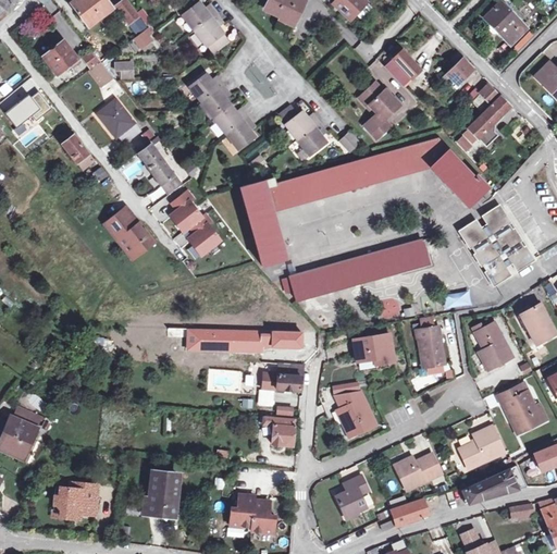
[(91,1),(90,0),(67,0),(76,12),(91,1)]
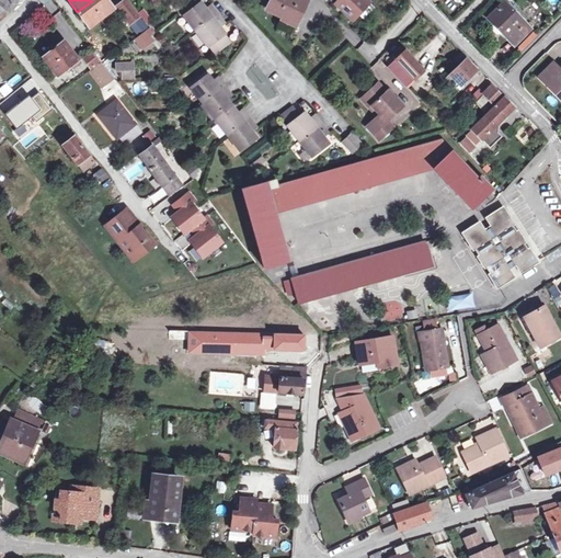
[(91,0),(92,1),(102,13),(112,6),(107,0),(91,0)]
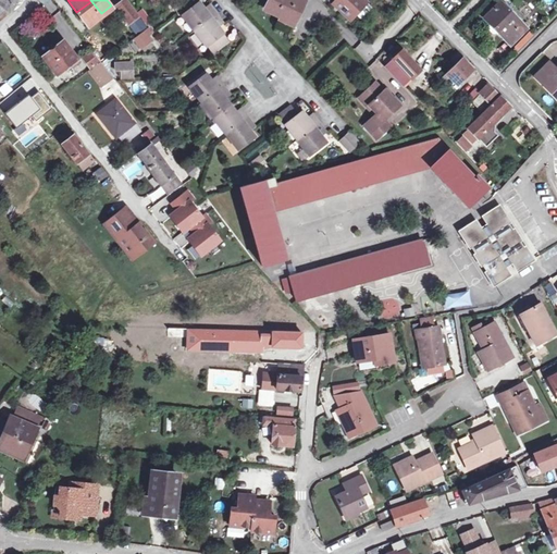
[(137,14),(126,0),(119,0),(114,3),(128,21),(137,14)]
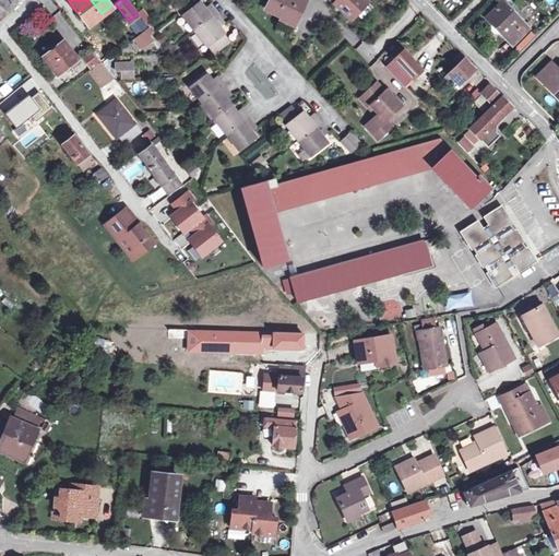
[(176,13),(189,3),(186,0),(171,0),(168,2),(176,13)]
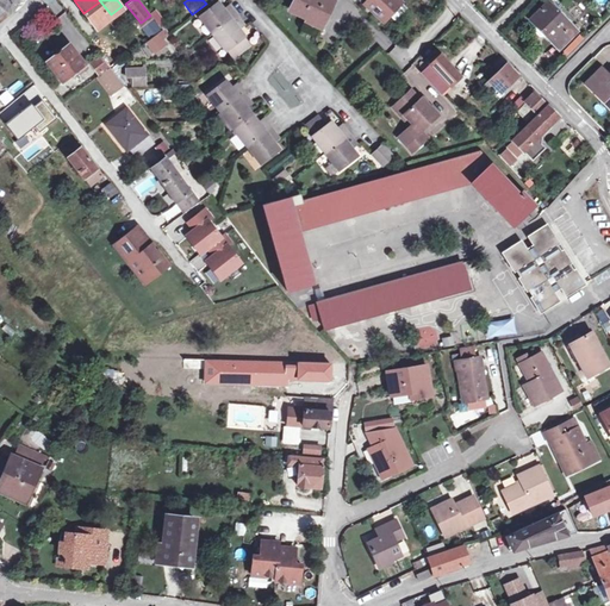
[(243,36),(238,29),(236,25),(241,22),(235,13),(230,7),(225,11),(223,8),(216,0),(198,16),(224,50),(230,45),(243,36)]
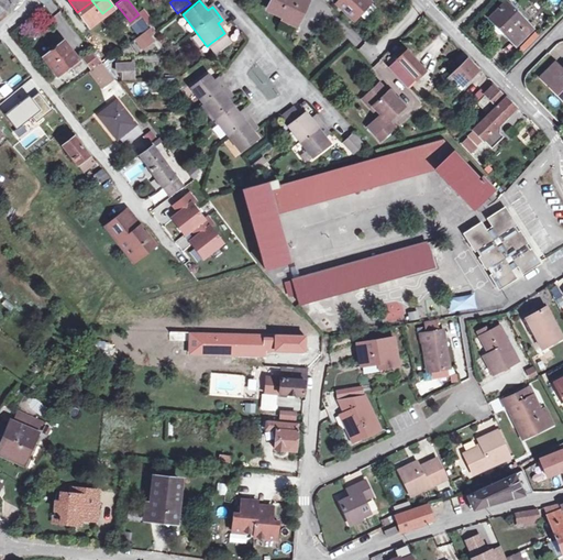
[(305,1),(302,0),(267,0),(264,7),(294,22),(305,1)]
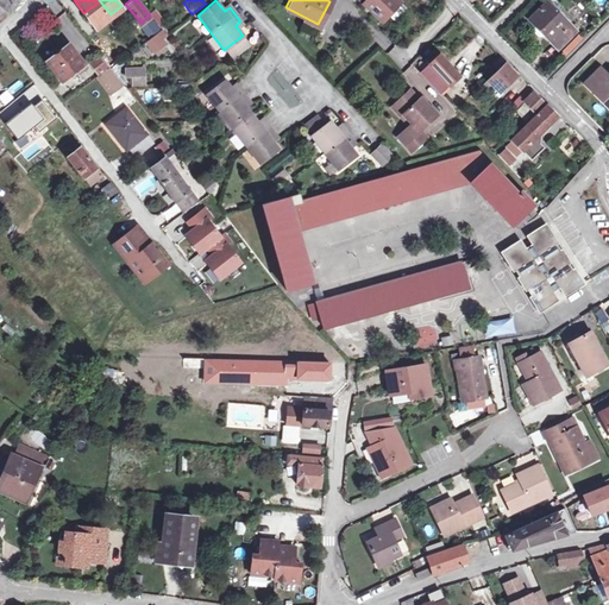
[(380,20),(385,14),(397,0),(358,0),(380,20)]
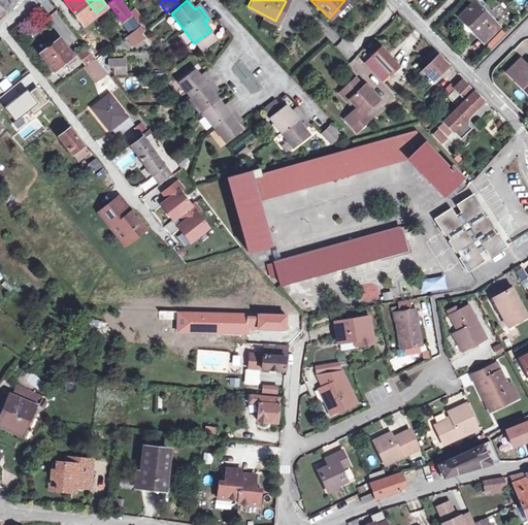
[(351,5),(344,0),(334,12),(339,18),(351,5)]
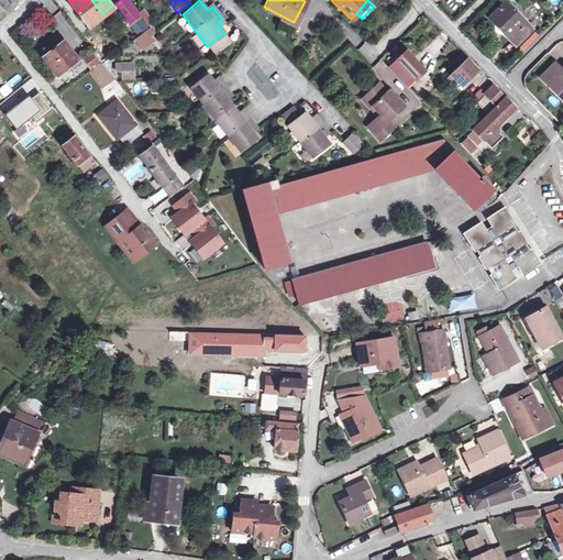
[(505,0),(488,15),(494,22),(501,30),(515,43),(532,26),(514,8),(507,0),(505,0)]
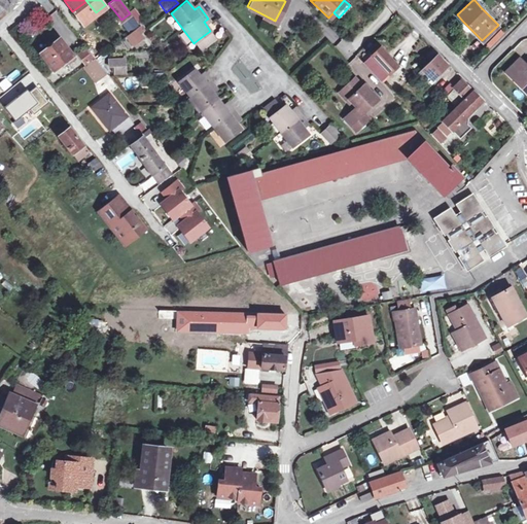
[(96,12),(86,1),(72,11),(81,23),(96,12)]
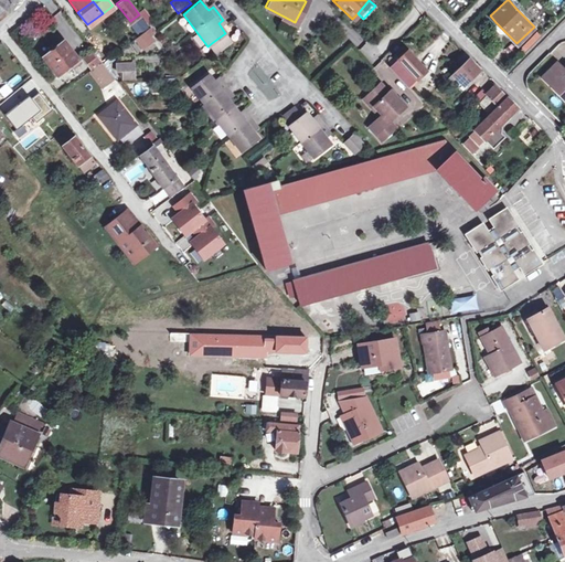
[(139,14),(130,21),(139,33),(148,25),(139,14)]
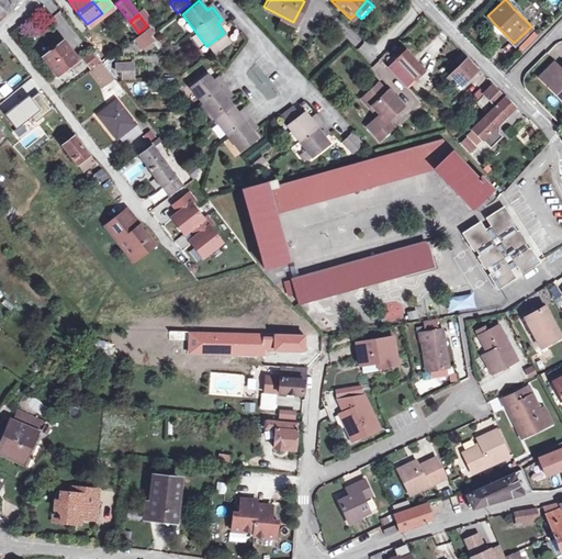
[(498,31),(501,30),(493,22),(491,24),(491,26),(496,31),(498,31)]
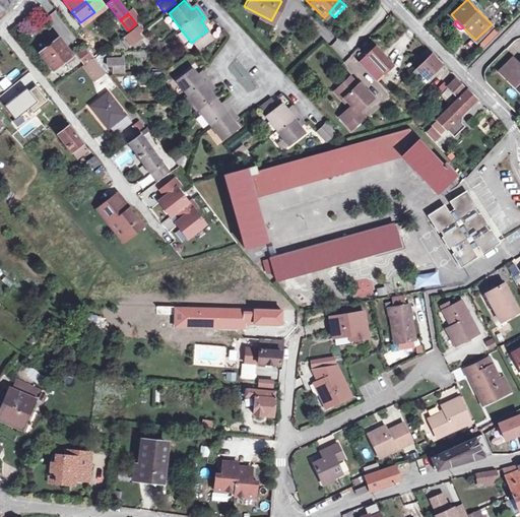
[(136,33),(133,28),(125,35),(131,43),(139,37),(136,33)]
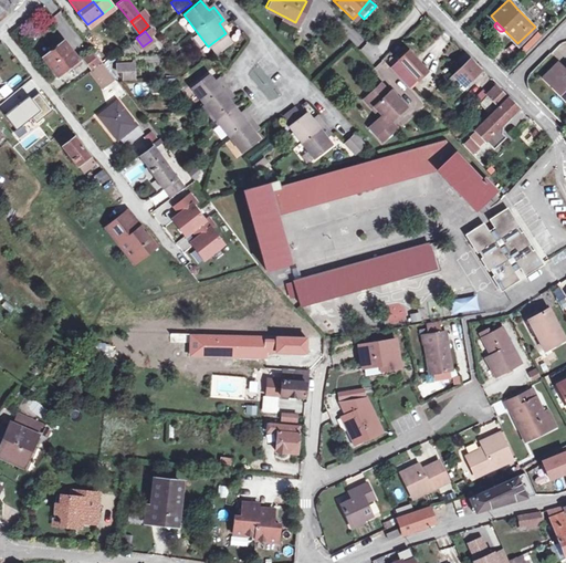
[(230,40),(226,33),(213,42),(219,49),(230,40)]
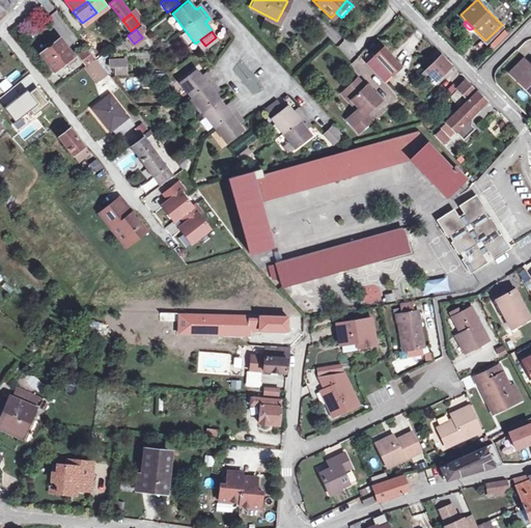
[(39,52),(52,70),(72,54),(59,36),(39,52)]
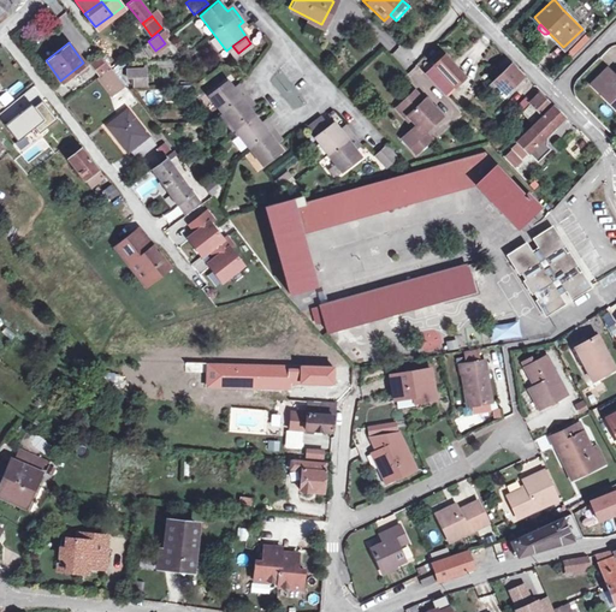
[(430,57),(433,61),(439,55),(436,51),(430,57)]
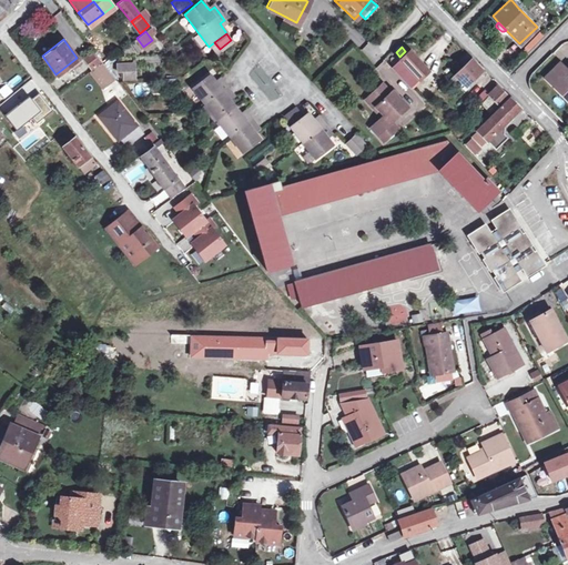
[(407,49),(405,51),(399,57),(389,67),(409,87),(427,69),(407,49)]
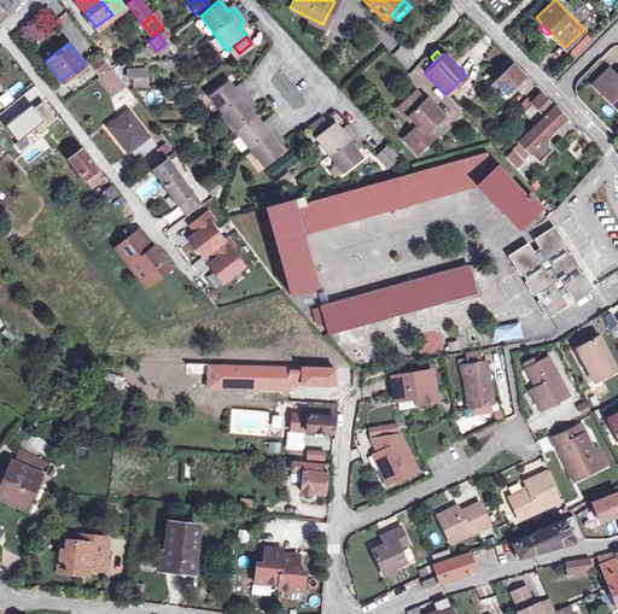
[(98,74),(109,65),(100,54),(89,63),(98,74)]
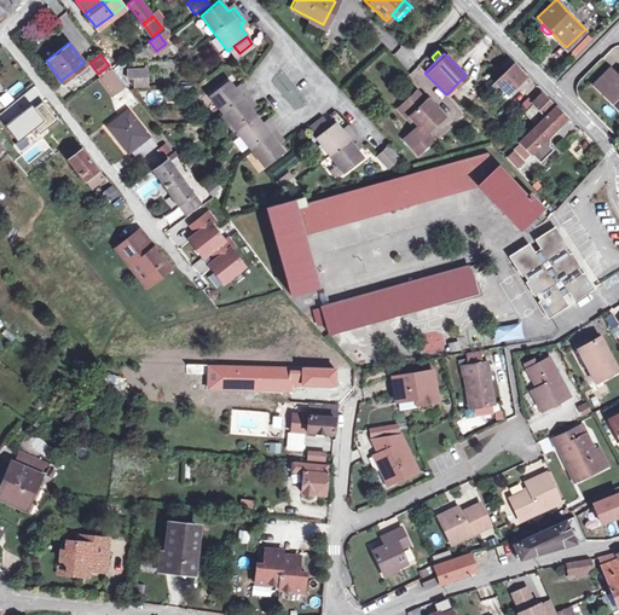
[(499,87),(497,91),(504,98),(509,93),(507,91),(522,74),(512,63),(490,83),(493,87),(497,85),(499,87)]
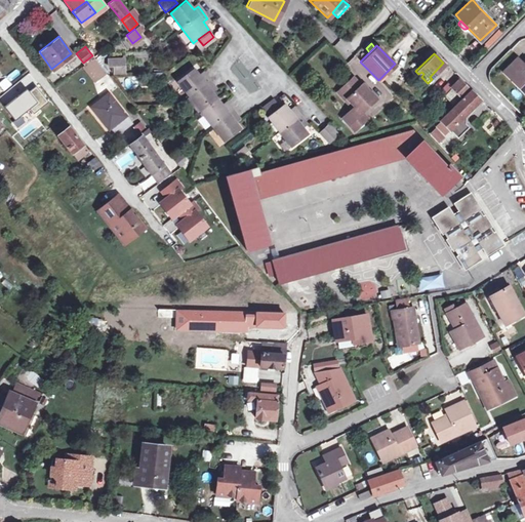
[(105,71),(92,55),(83,63),(81,65),(93,80),(105,71)]
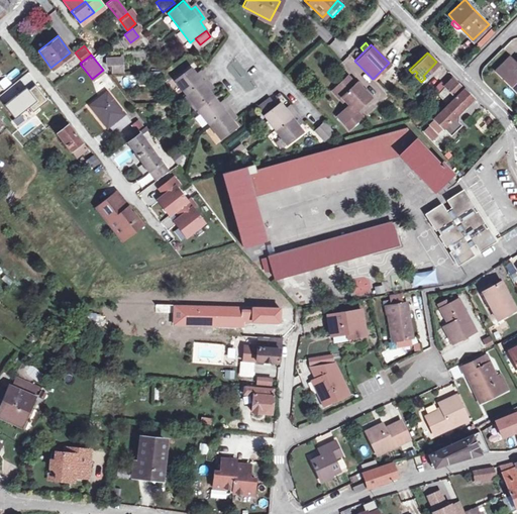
[(505,74),(516,85),(516,60),(514,63),(507,56),(495,69),(502,76),(505,74)]
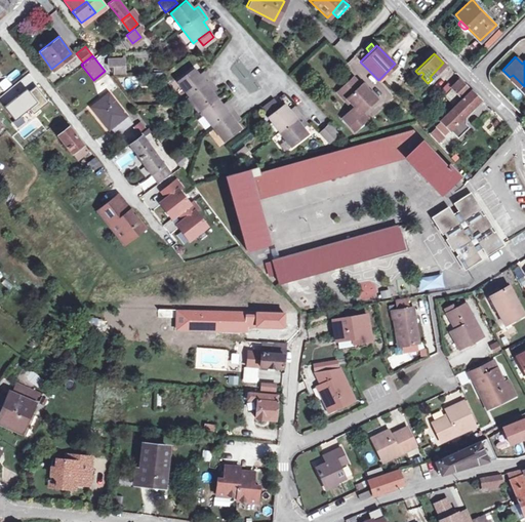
[(123,57),(108,57),(108,65),(113,65),(113,73),(123,73),(123,57)]
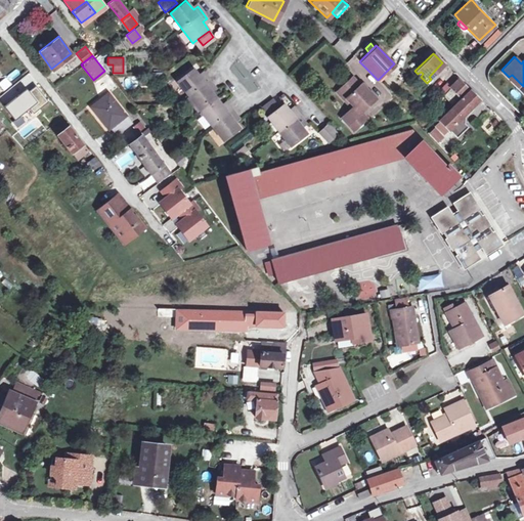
[(241,128),(236,123),(234,120),(238,116),(232,110),(228,103),(224,106),(221,104),(212,92),(210,90),(214,87),(205,75),(201,79),(199,76),(193,70),(178,83),(225,140),(241,128)]
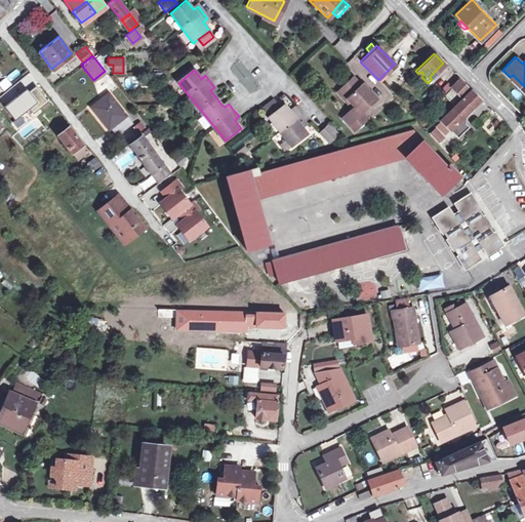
[(122,77),(125,87),(132,85),(130,75),(122,77)]
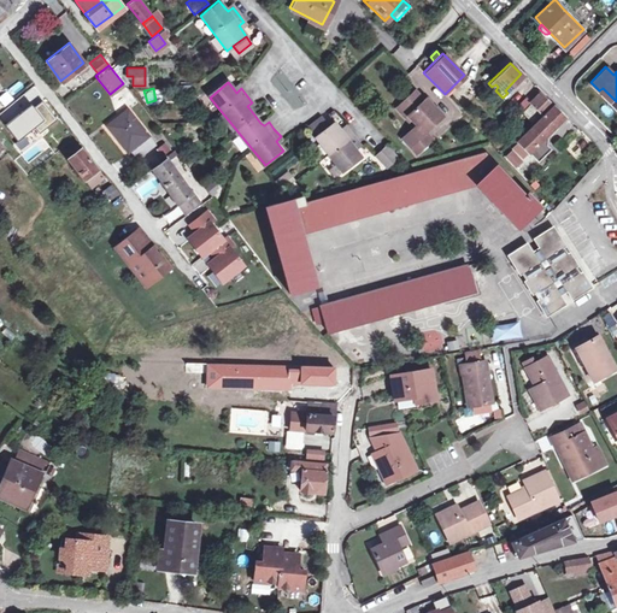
[(616,101),(603,88),(599,90),(616,107),(616,101)]
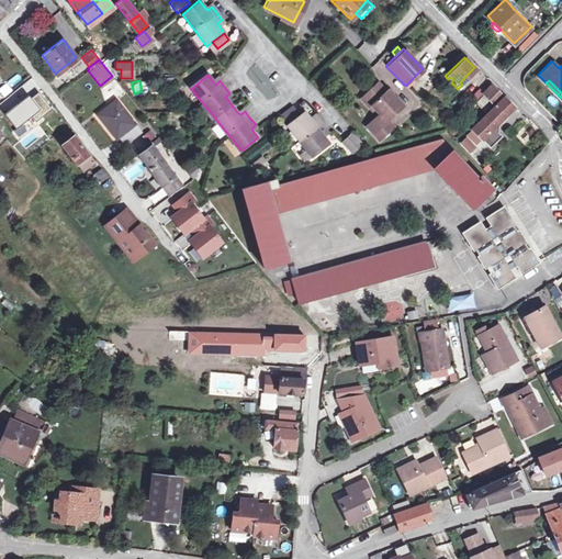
[(377,81),(362,96),(375,111),(373,113),(380,121),(375,125),(369,118),(363,123),(379,138),(393,125),(386,119),(401,104),(386,89),(385,91),(377,81)]
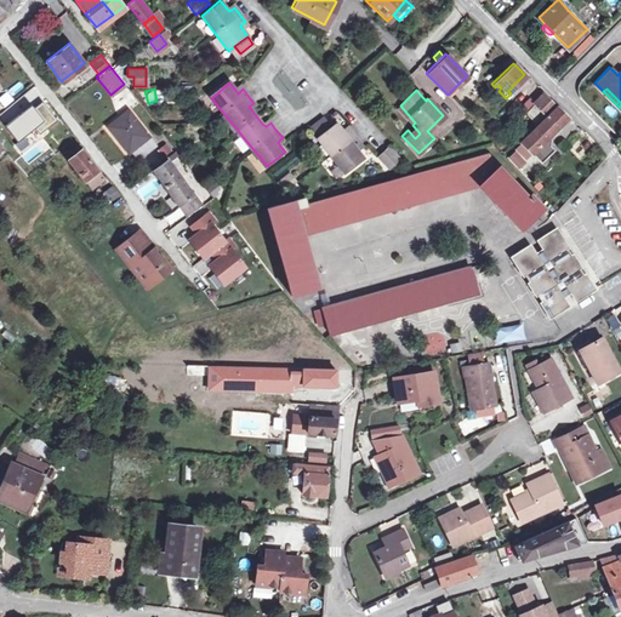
[(534,123),(552,103),(542,92),(523,112),(534,123)]
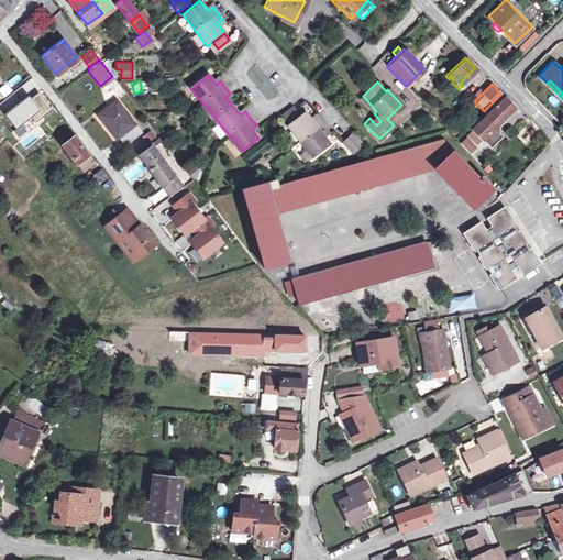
[(376,111),(363,96),(361,98),(374,113),(376,111)]
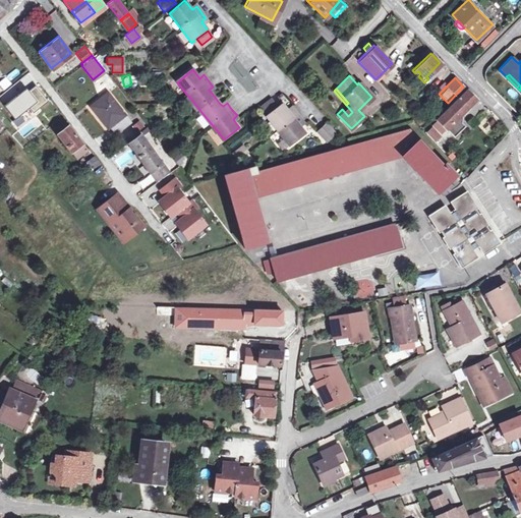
[(474,98),(466,89),(431,123),(438,129),(443,125),(453,135),(463,124),(456,116),(474,98)]
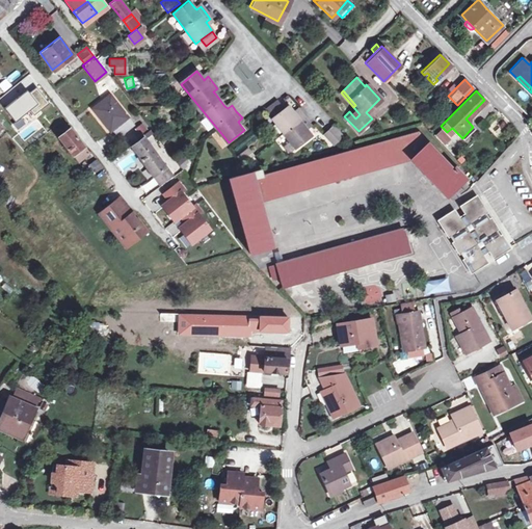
[(110,128),(115,134),(130,123),(108,95),(90,108),(108,130),(110,128)]
